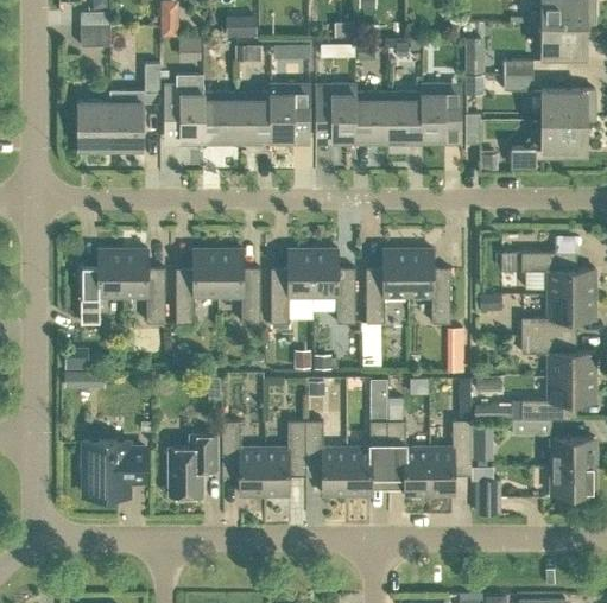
[(359,0),(359,11),(377,10),(377,0),(359,0)]
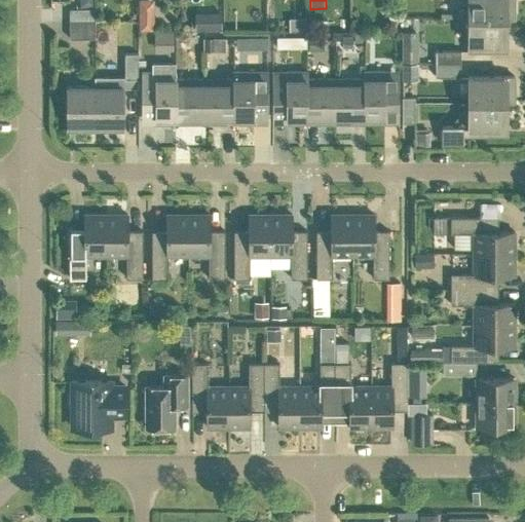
[(469,0),(469,21),(508,22),(508,13),(515,13),(515,0),(469,0)]
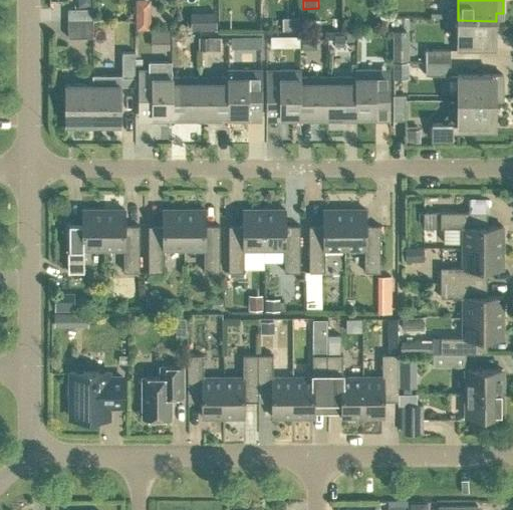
[(140,3),(139,34),(155,35),(156,4),(140,3)]
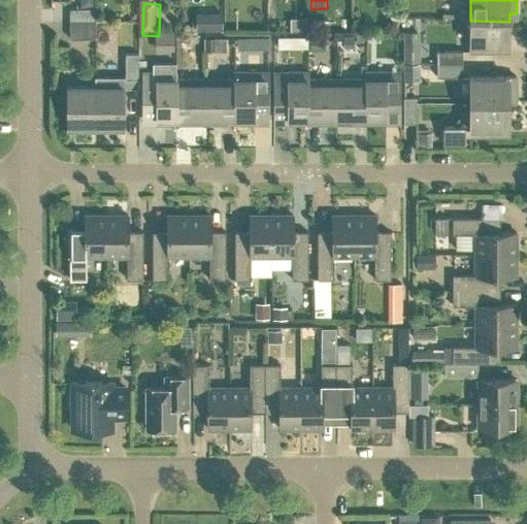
[(70,11),(70,25),(96,25),(96,11),(70,11)]
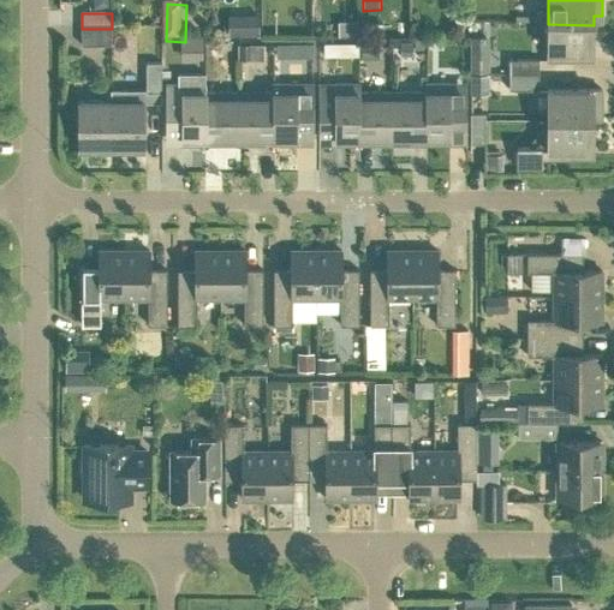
[(282,15),(284,36),(304,36),(304,15),(282,15)]
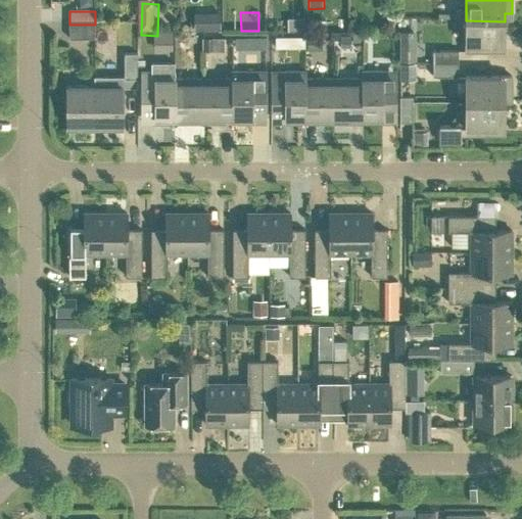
[(466,20),(466,54),(505,54),(505,21),(466,20)]
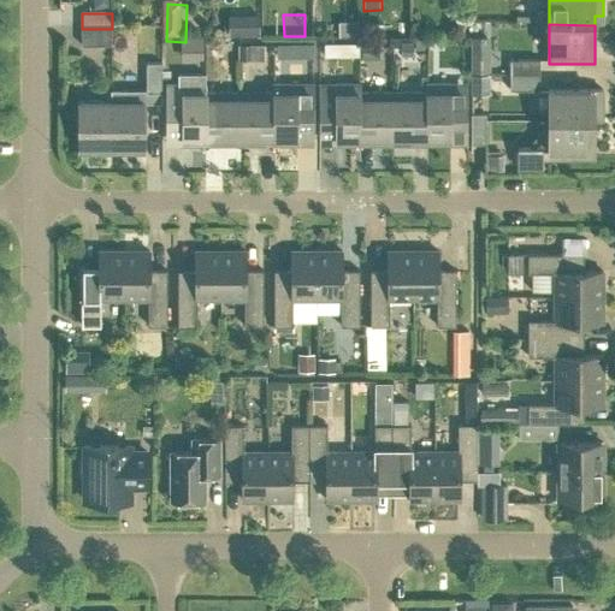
[(359,39),(358,27),(341,27),(341,40),(359,39)]
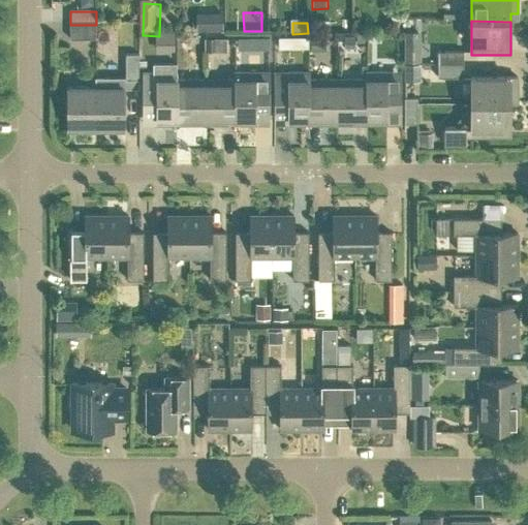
[(96,25),(70,25),(70,41),(96,41),(96,25)]
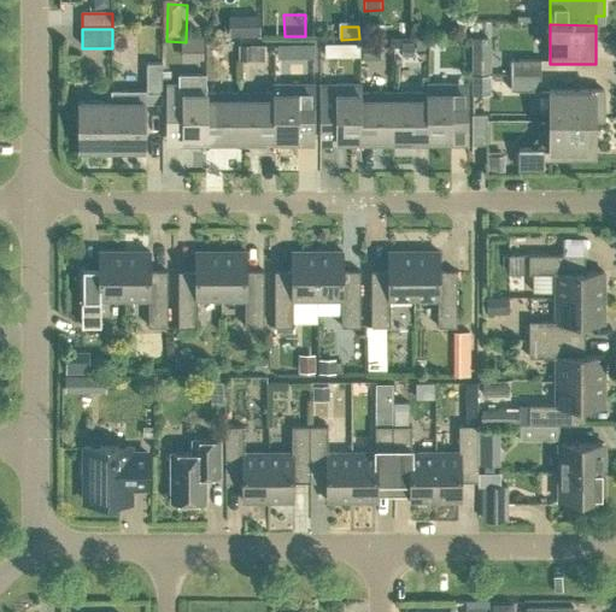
[(402,59),(415,59),(415,43),(402,43),(402,59)]
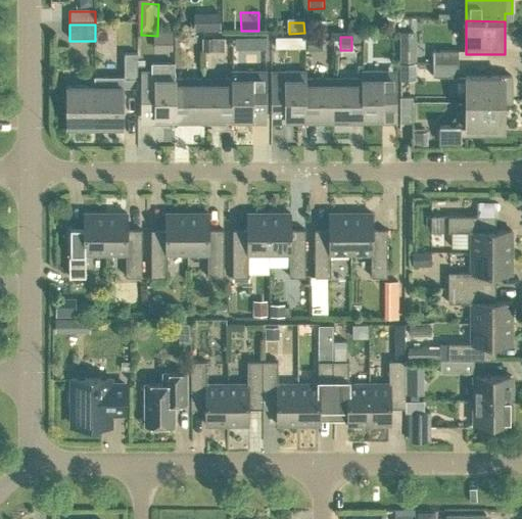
[(307,39),(307,52),(322,52),(322,39),(307,39)]
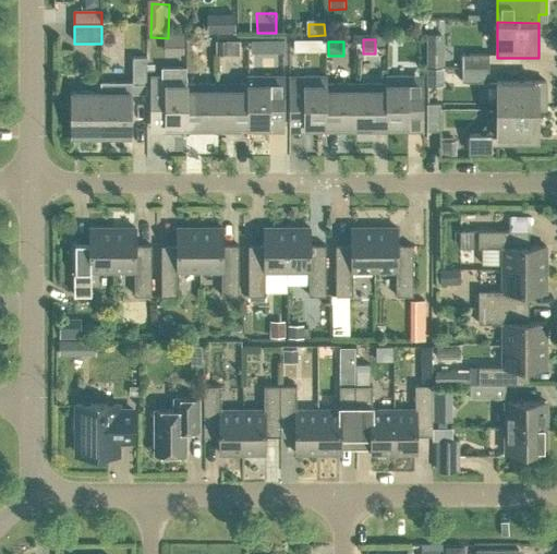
[(216,57),(229,57),(229,43),(216,43),(216,57)]
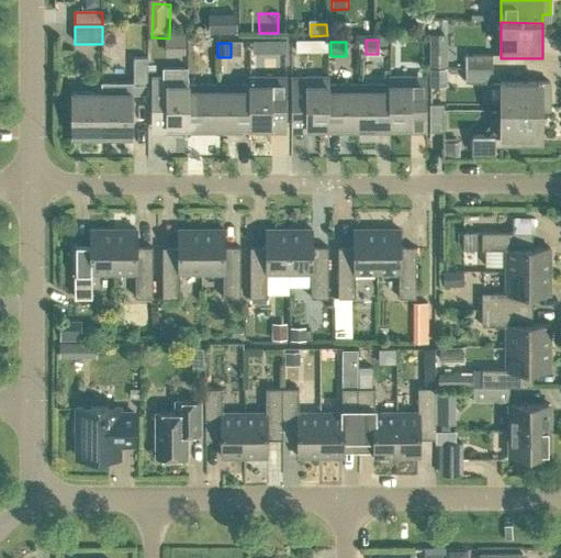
[(430,69),(447,69),(447,51),(430,51),(430,69)]
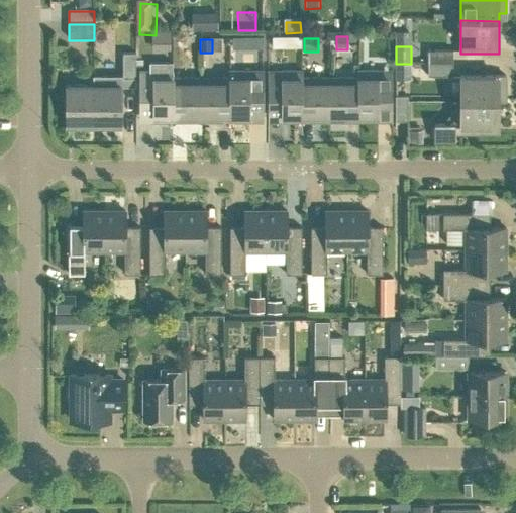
[(428,53),(428,66),(453,66),(453,53),(428,53)]
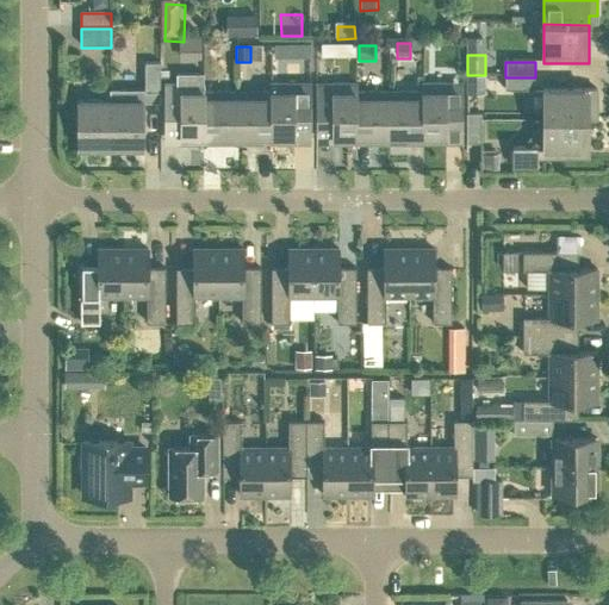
[(145,95),(161,95),(161,66),(145,66),(145,95)]
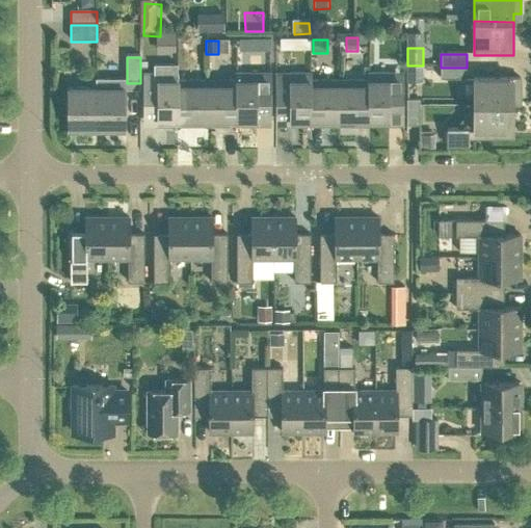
[(423,83),(423,68),(407,68),(407,83),(423,83)]
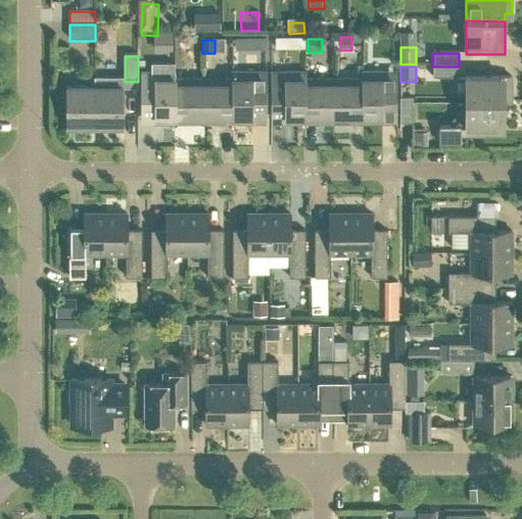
[(459,66),(433,66),(433,79),(459,79),(459,66)]
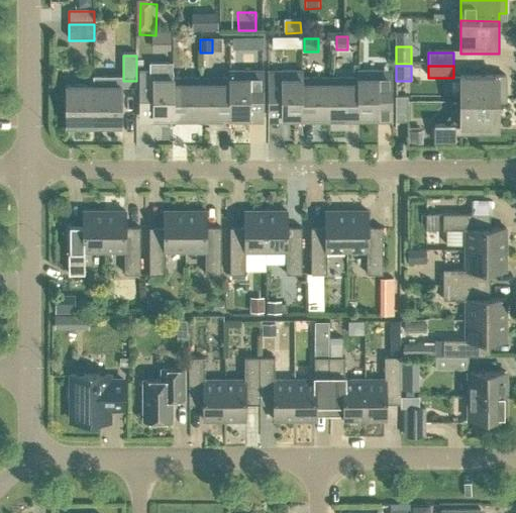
[(174,73),(140,73),(140,123),(173,123),(173,80),(174,80),(174,73)]
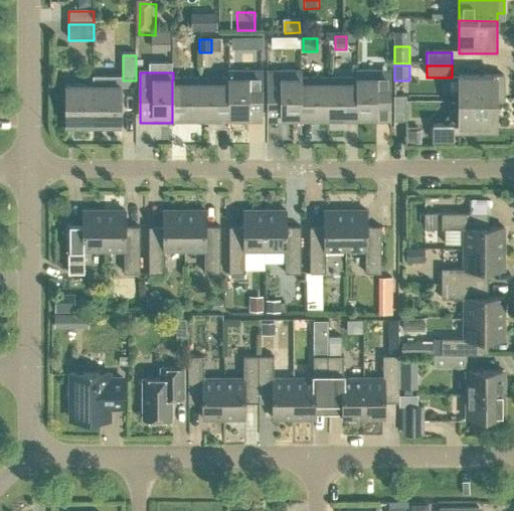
[(229,72),(229,79),(230,79),(230,123),(262,123),(262,72),(229,72)]
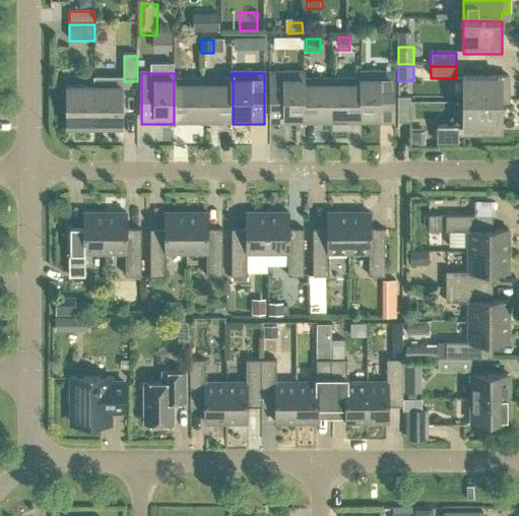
[(303,80),(304,80),(304,73),(270,73),(270,124),(303,124),(303,80)]
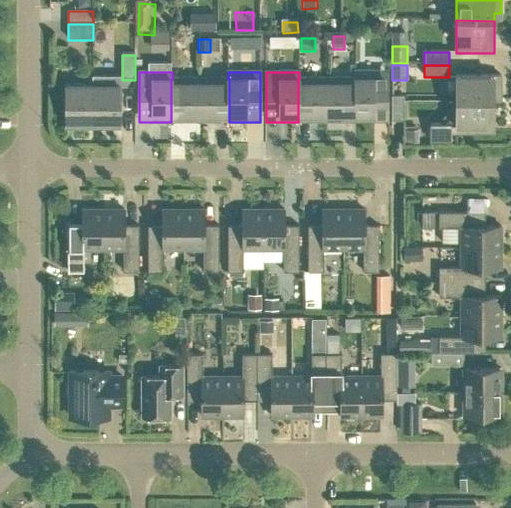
[(356,122),(388,122),(388,73),(375,72),(355,72),(355,79),(356,79),(356,122)]
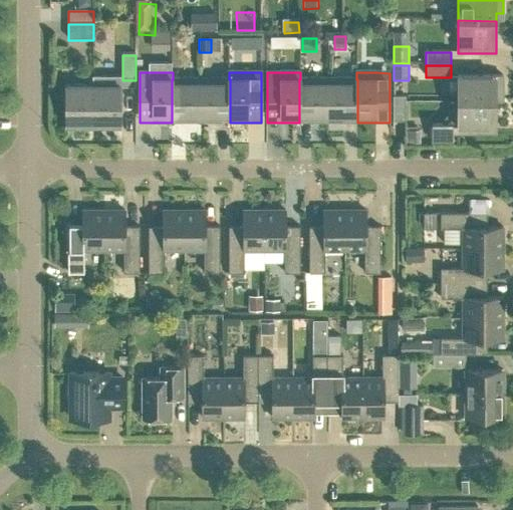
[(458,102),(496,102),(496,95),(503,95),(503,77),(458,77),(458,102)]
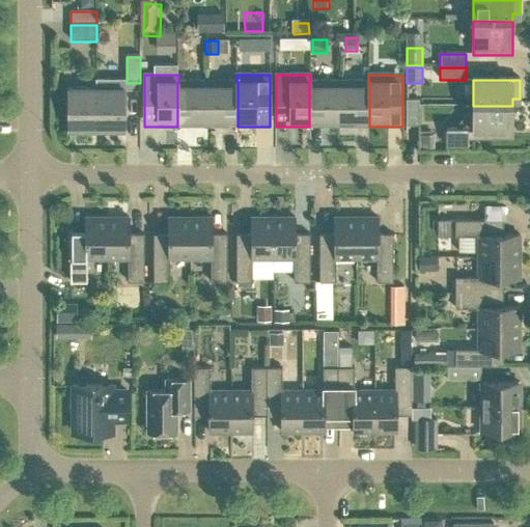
[(177,83),(177,127),(200,127),(200,121),(207,121),(207,82),(177,83)]
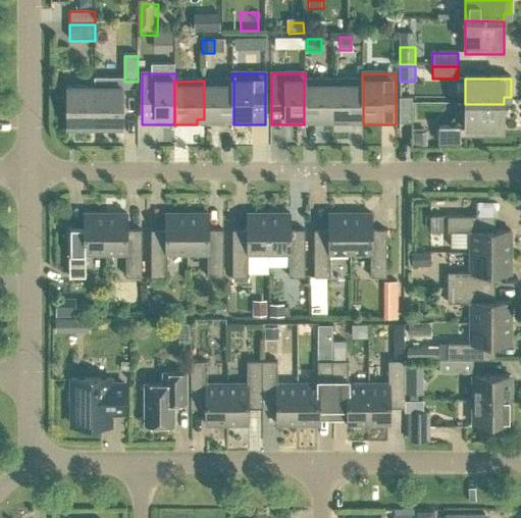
[(232,81),(204,81),(204,119),(211,119),(211,124),(233,124),(233,81),(232,81)]
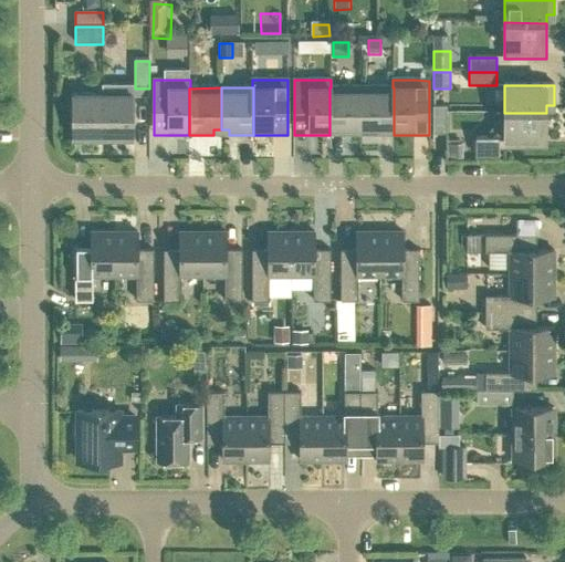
[(354,129),(362,129),(362,87),(331,87),(330,87),(330,135),(354,135),(354,129)]
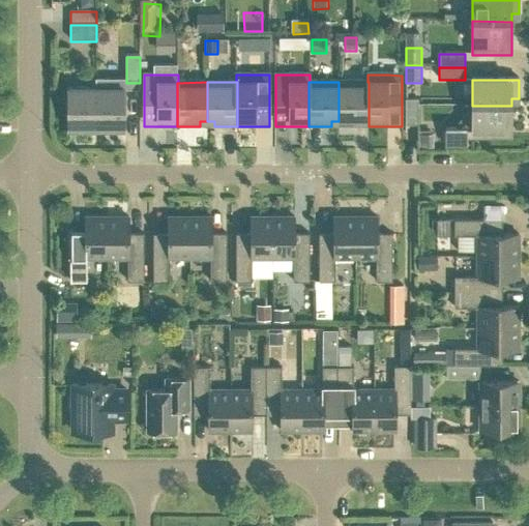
[(346,121),(346,126),(369,126),(369,82),(368,82),(339,82),(339,121),(346,121)]
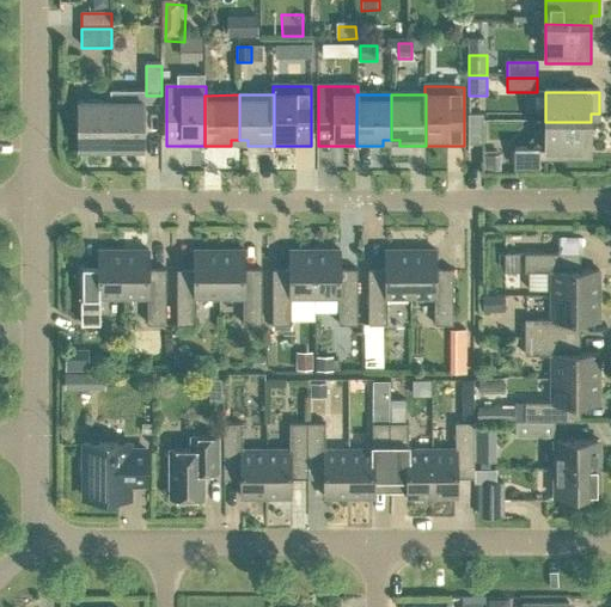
[(89,149),(89,154),(111,154),(111,104),(79,104),(79,149),(89,149)]
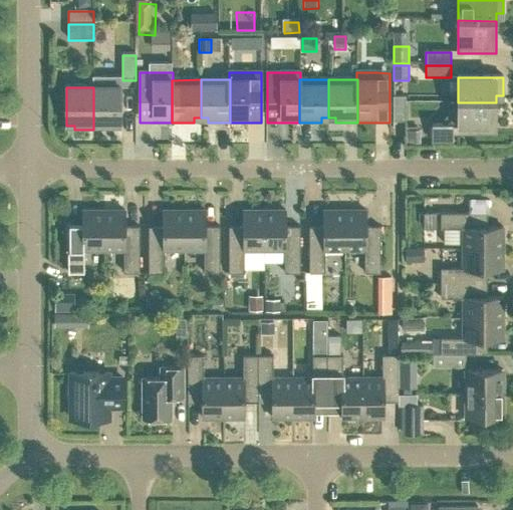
[(93,87),(93,130),(112,130),(112,125),(120,125),(120,87),(93,87)]
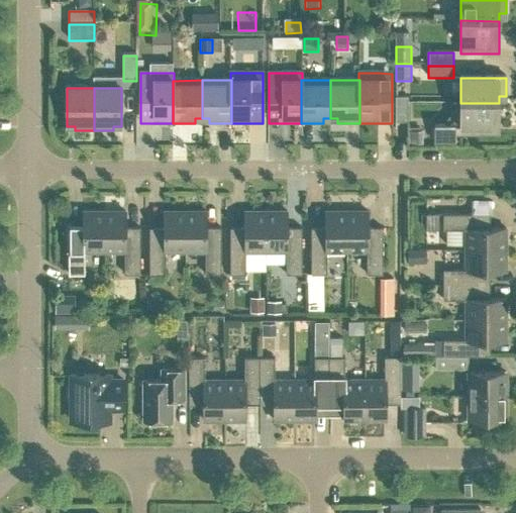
[(396,123),(408,123),(408,98),(396,98),(396,123)]
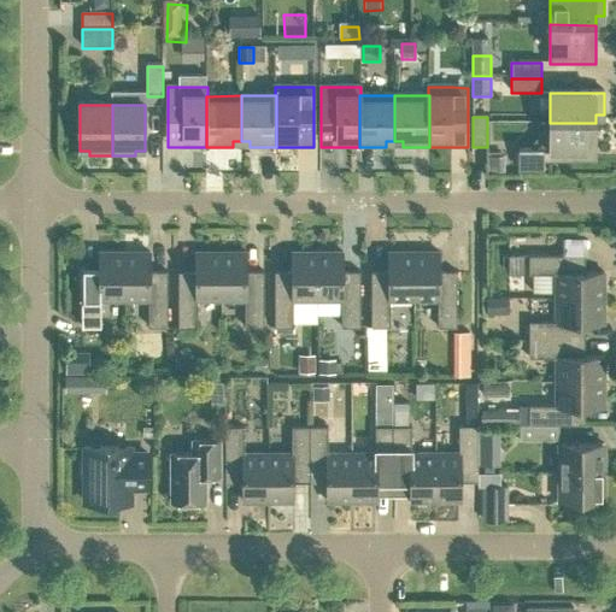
[(550,123),(550,134),(546,134),(533,146),(533,151),(518,151),(518,171),(544,171),(544,162),(550,162),(596,162),(596,123),(550,123)]
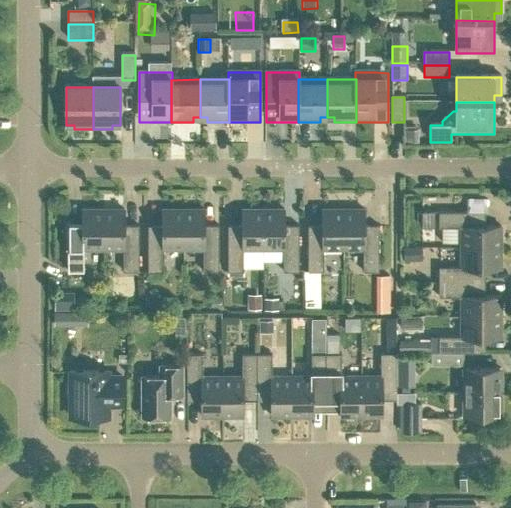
[(405,131),(405,144),(419,145),(419,131),(405,131)]
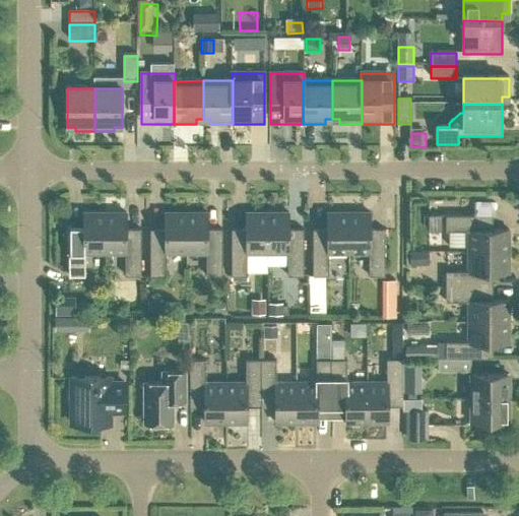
[(313,231),(314,277),(329,277),(329,255),(349,255),(349,214),(328,214),(328,231),(313,231)]
